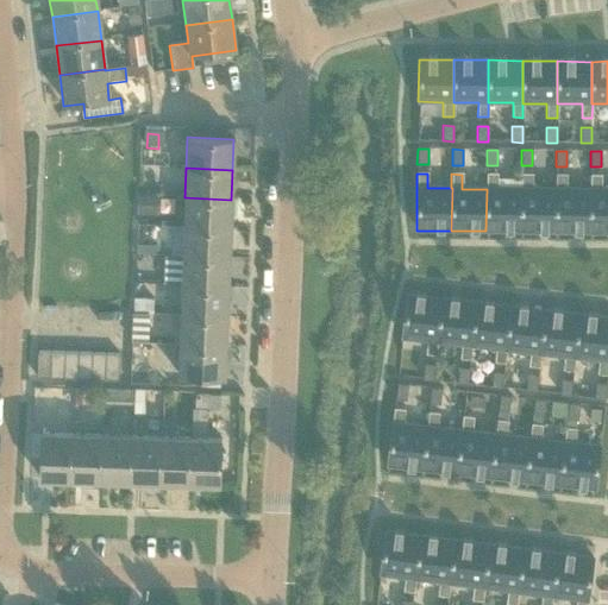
[(486,231),(520,232),(521,189),(520,189),(496,189),(496,175),(487,175),(486,189),(487,189),(486,231)]
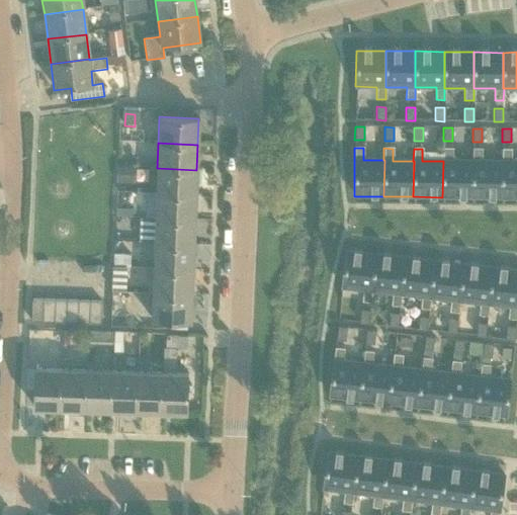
[(472,162),(451,161),(451,149),(443,149),(442,161),(443,161),(442,197),(471,197),(472,162)]
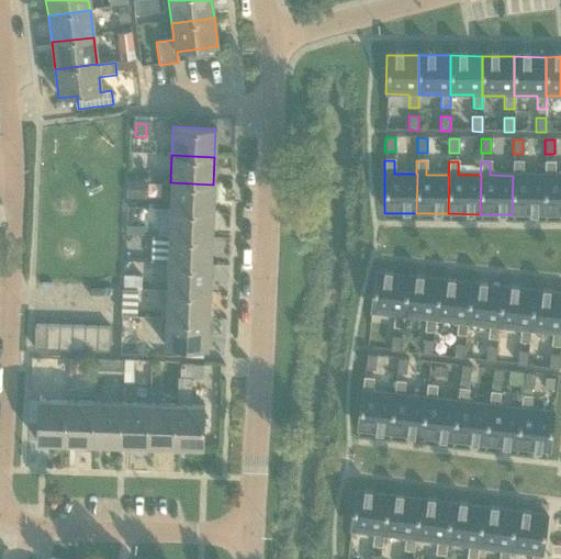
[(512,214),(543,215),(545,176),(522,176),(523,163),(513,163),(513,176),(512,214)]
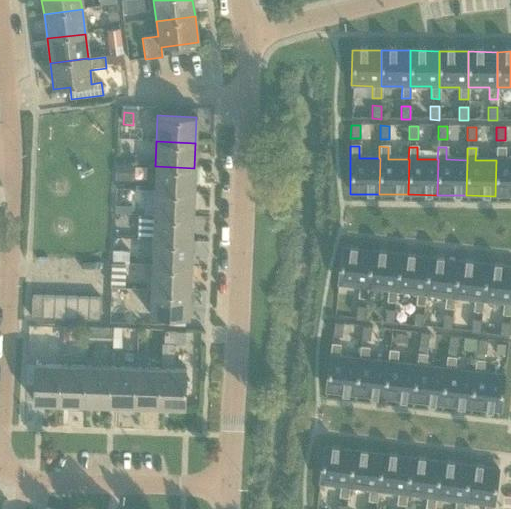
[(496,160),(495,196),(510,195),(510,160),(504,160),(505,148),(498,148),(496,148),(496,160)]
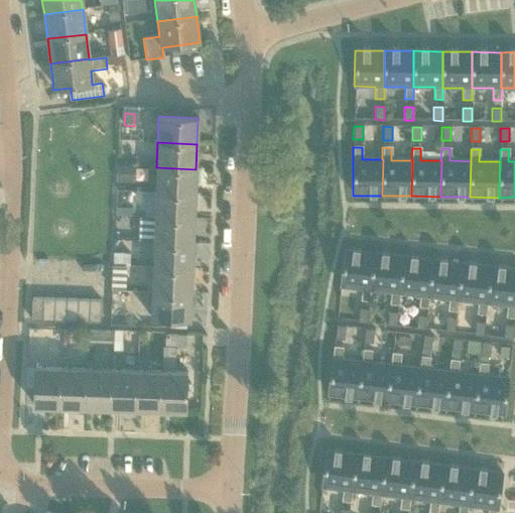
[(134,166),(117,165),(116,181),(134,182),(134,166)]
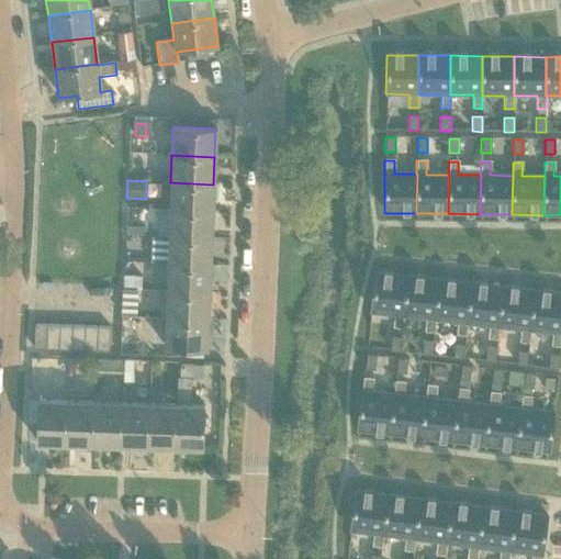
[(170,182),(169,210),(211,212),(213,185),(170,182)]
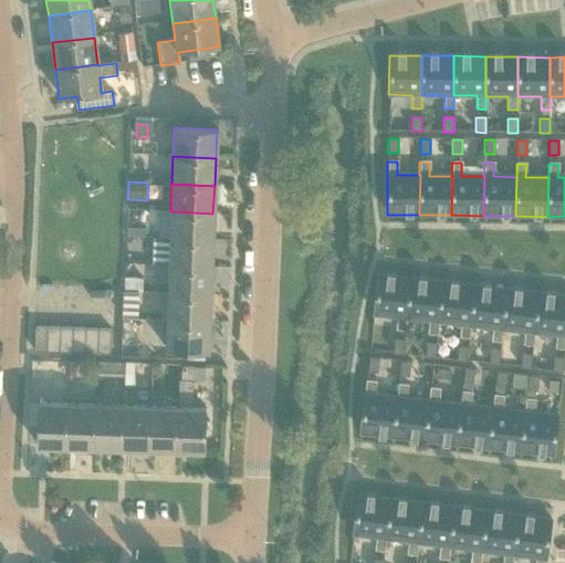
[(170,211),(169,239),(211,241),(212,214),(170,211)]
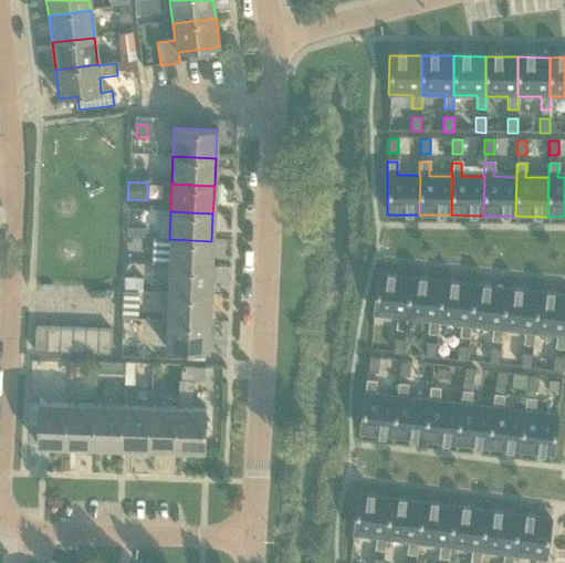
[(169,239),(168,267),(210,269),(211,241),(169,239)]
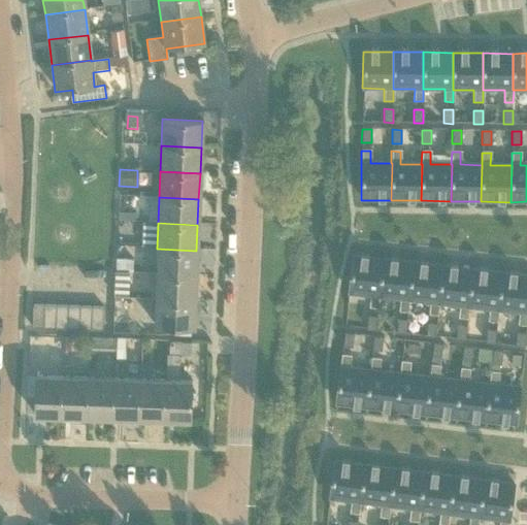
[(157,249),(156,274),(195,276),(196,251),(157,249)]
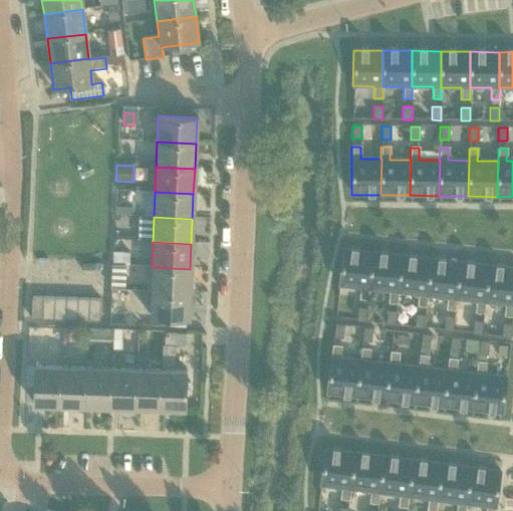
[(139,244),(113,243),(112,265),(138,266),(139,244)]
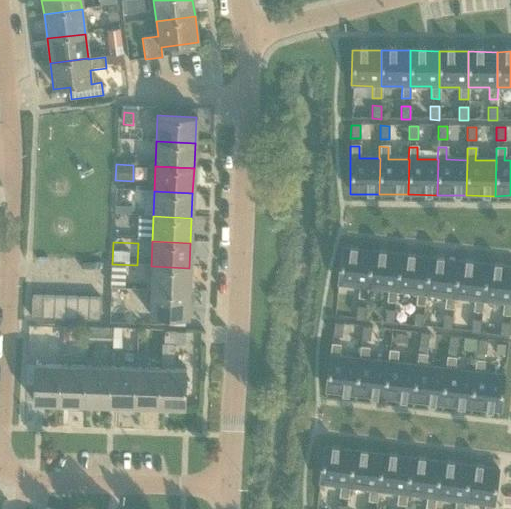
[(366,300),(368,288),(367,288),(371,252),(342,249),(338,285),(359,287),(358,299),(366,300)]
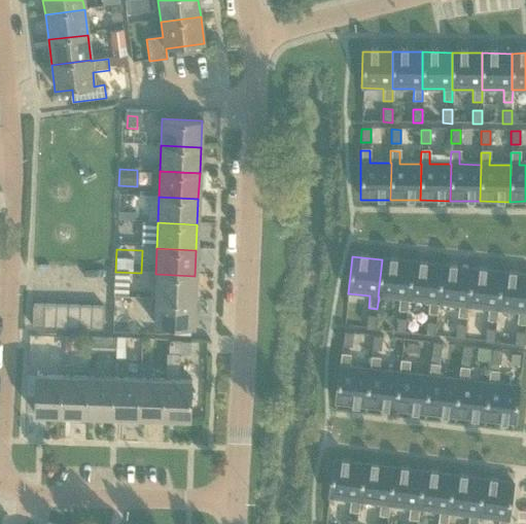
[(378,297),(379,297),(399,299),(397,311),(407,312),(408,300),(412,264),(382,259),(378,297)]
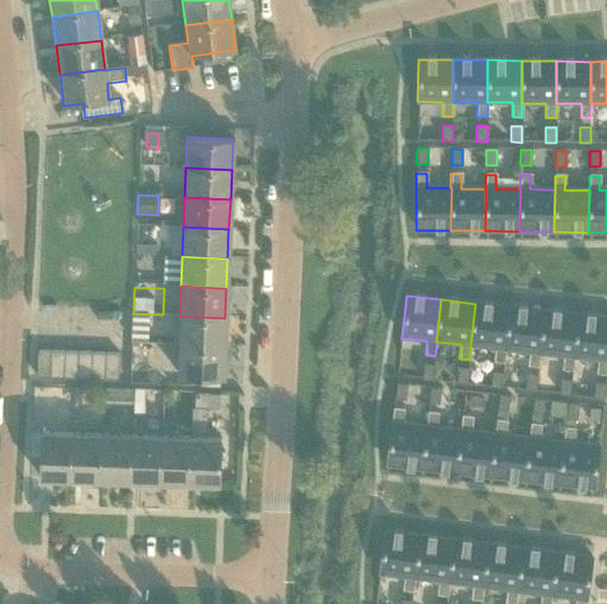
[(470,345),(495,348),(493,362),(504,363),(505,349),(510,307),(475,304),(470,345)]
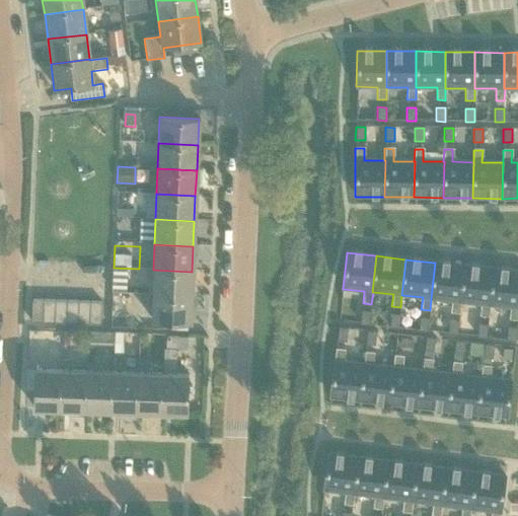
[(431,298),(451,301),(450,313),(459,314),(460,302),(464,266),(435,263),(431,298)]
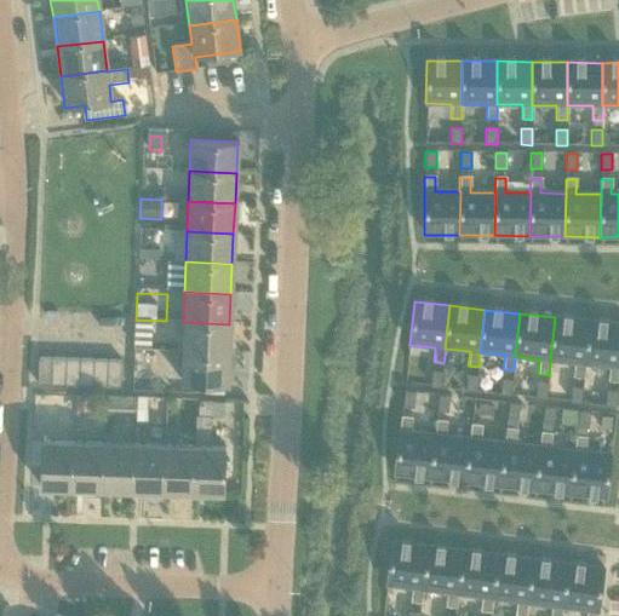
[(550,361),(574,363),(573,378),(584,379),(585,364),(584,364),(589,321),(555,317),(550,361)]
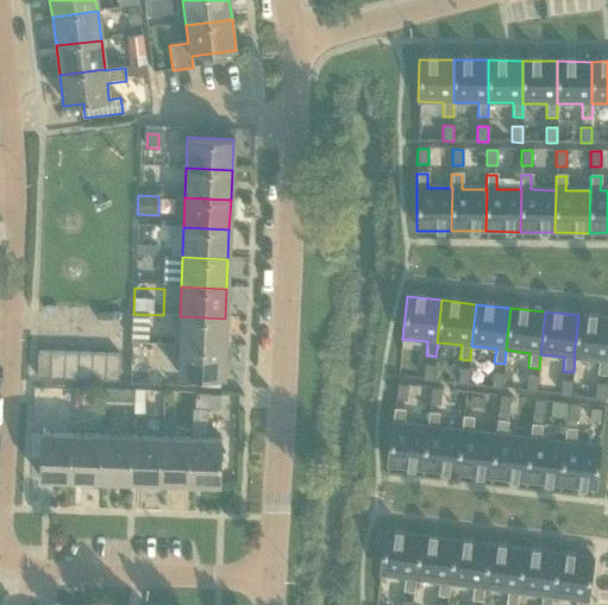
[(148,315),(132,315),(131,328),(148,329),(148,315)]
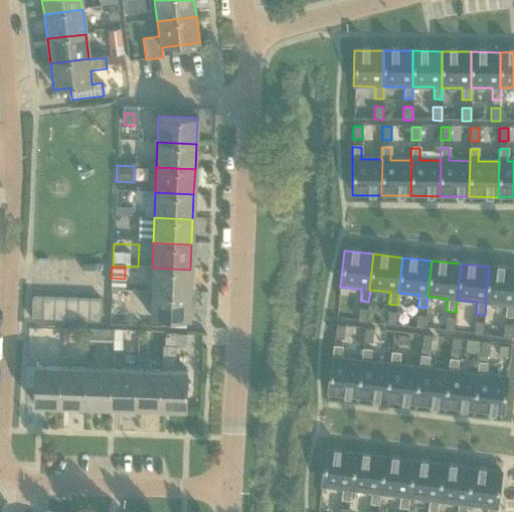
[(513,314),(513,270),(489,267),(485,303),(486,303),(506,305),(505,317),(513,318),(513,314)]
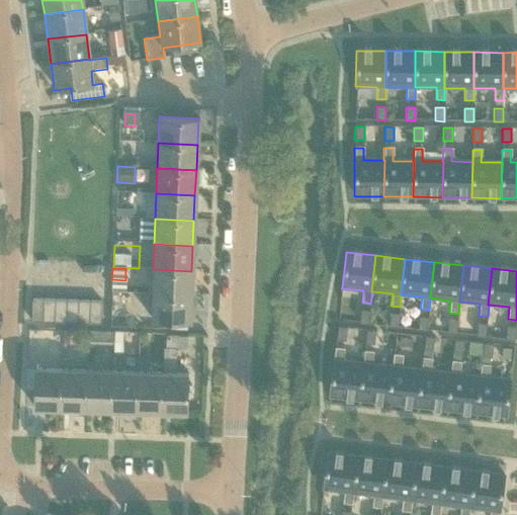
[(191,271),(153,269),(152,294),(190,295),(191,271)]
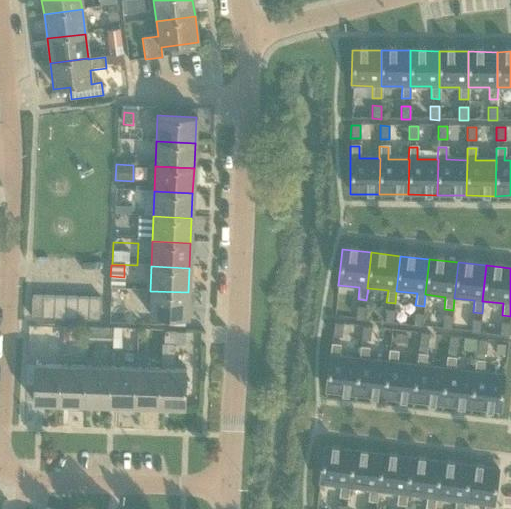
[(188,292),(150,291),(149,317),(187,318),(188,292)]
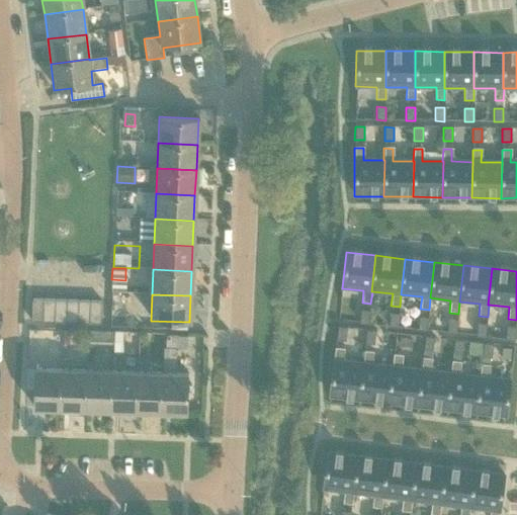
[(32,299),(31,321),(42,322),(44,301),(32,299)]
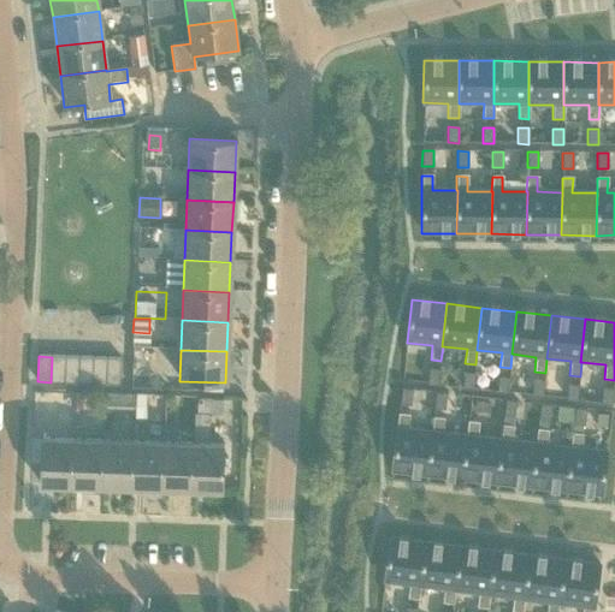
[(52,357),(51,382),(65,382),(66,357),(52,357)]
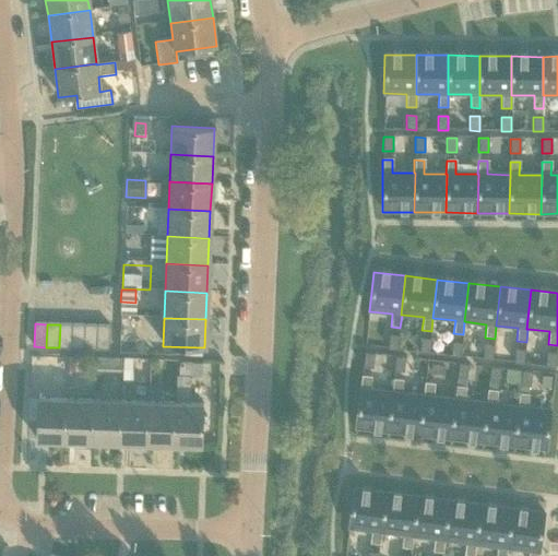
[(60,324),(59,347),(71,347),(72,326),(60,324)]
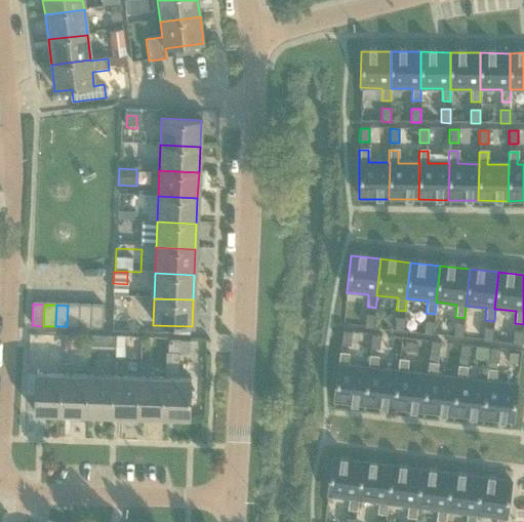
[(68,306),(67,326),(79,327),(79,306),(68,306)]
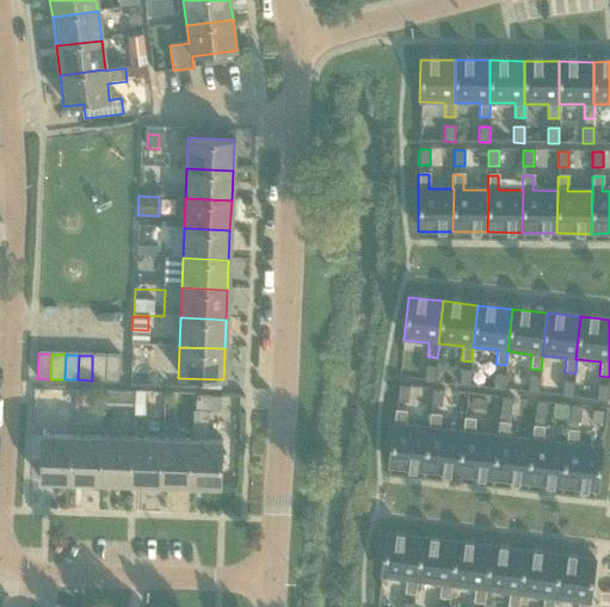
[(92,355),(92,381),(105,381),(106,355),(92,355)]
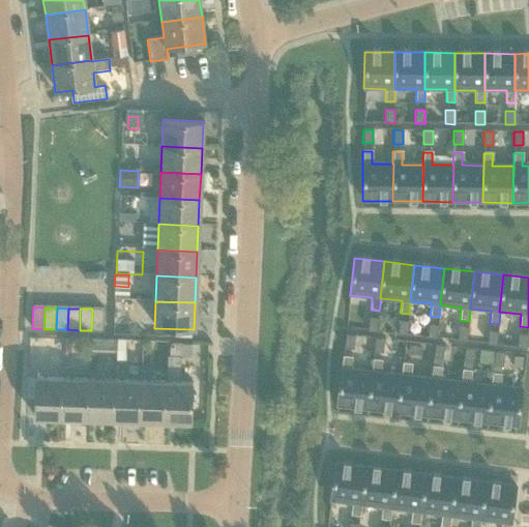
[(92,309),(91,330),(103,331),(104,310),(92,309)]
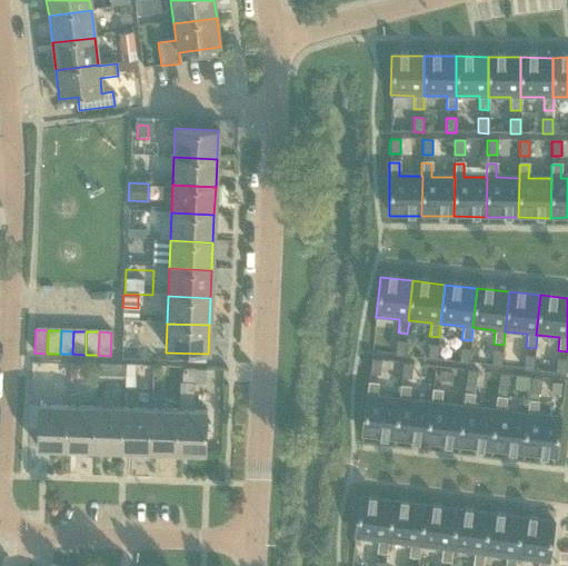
[(406,343),(396,341),(395,356),(405,357),(406,343)]
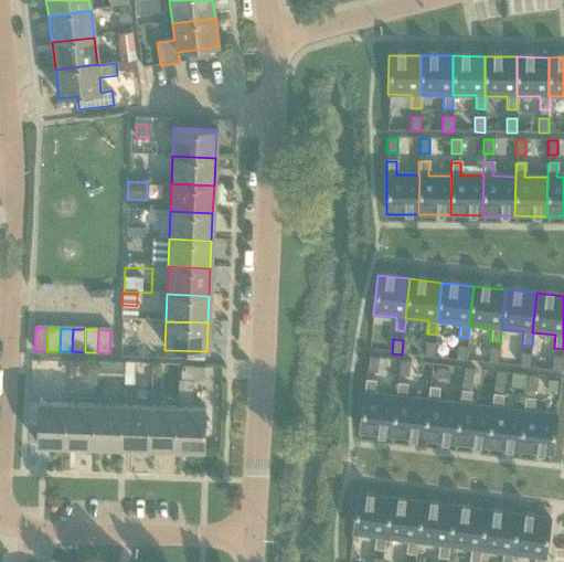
[(435,343),(425,342),(424,357),(434,358),(435,343)]
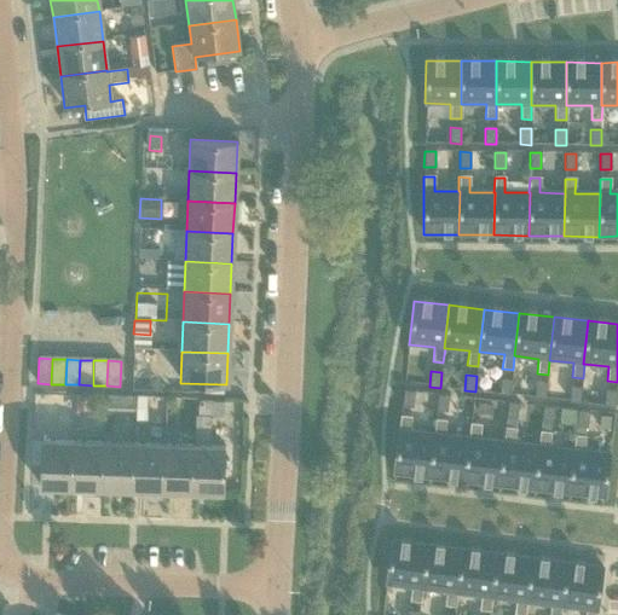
[(512,379),(501,378),(500,394),(510,395),(512,379)]
